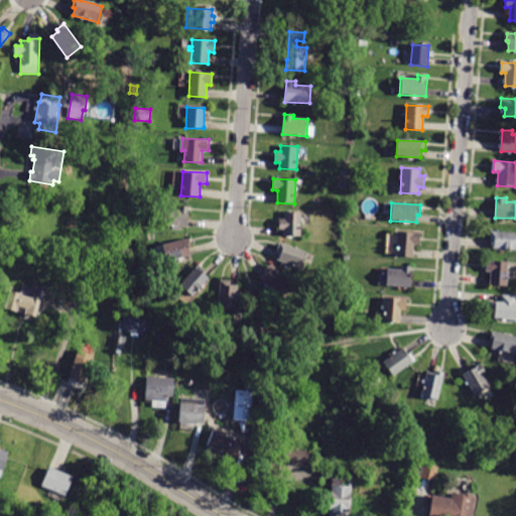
[(189,227),(163,226),(164,208),(179,209),(180,206),(189,206),(189,227)]
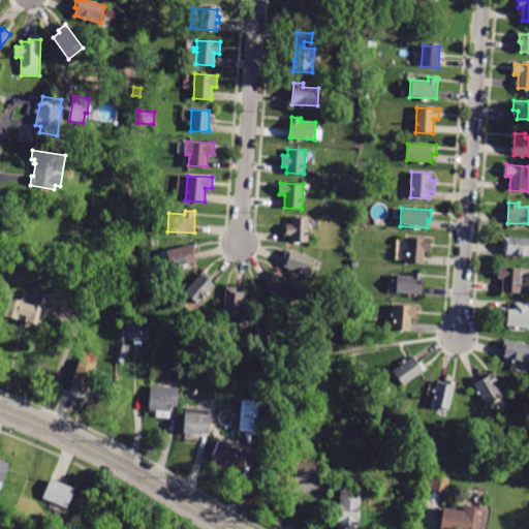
[(286,224),(291,224),(291,218),(309,218),(309,242),(291,242),(291,236),(286,236),(286,224)]
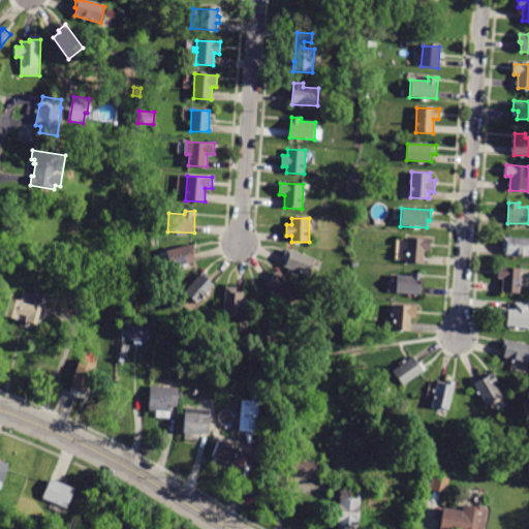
[(502,246),(503,236),(528,238),(528,255),(504,254),(505,246),(502,246)]
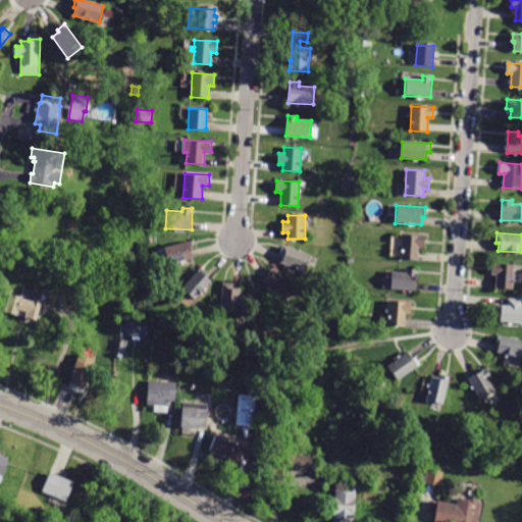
[(402,235),(424,236),(423,248),(418,248),(417,261),(400,260),(402,235)]
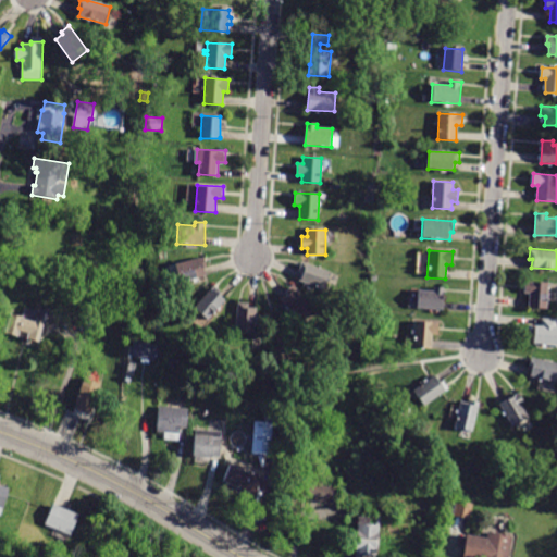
[(169,265),(205,257),(207,267),(202,268),(205,276),(198,277),(199,283),(190,285),(189,281),(173,284),(169,265)]
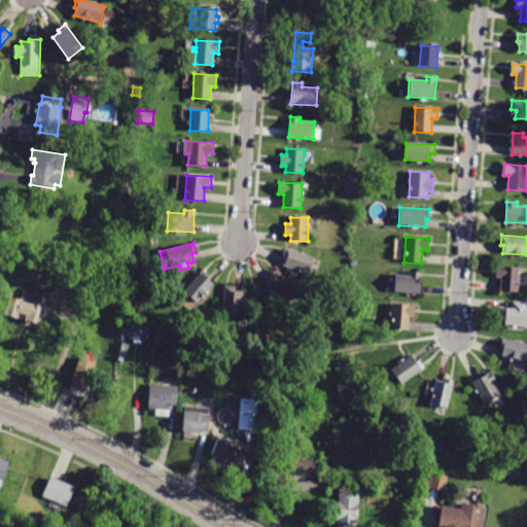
[(312,257),(307,274),(296,271),(295,273),(286,270),(287,268),(282,266),(285,258),(282,257),(286,248),(312,257)]
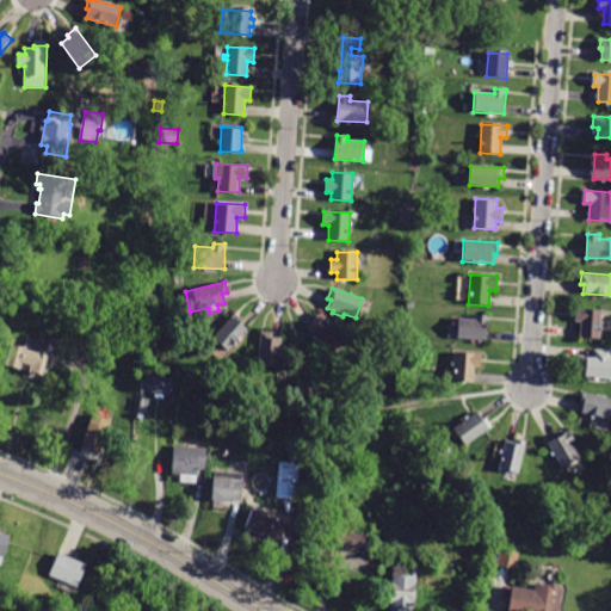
[(602,310),(600,339),(579,338),(580,322),(574,322),(575,308),(602,310)]
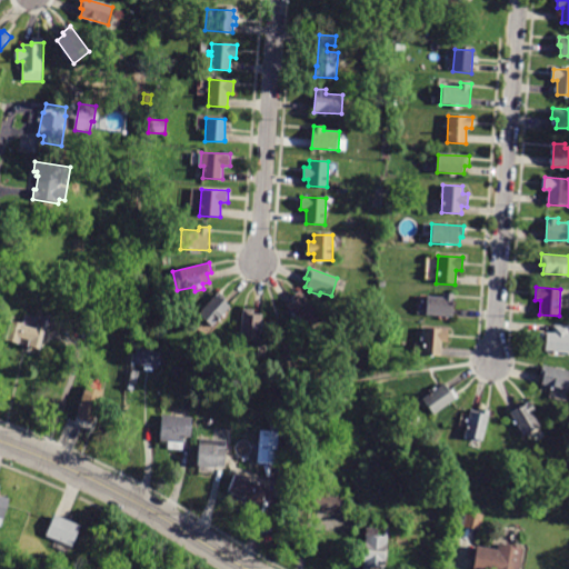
[(231,307),(212,327),(198,315),(218,291),(226,298),(223,300),(231,307)]
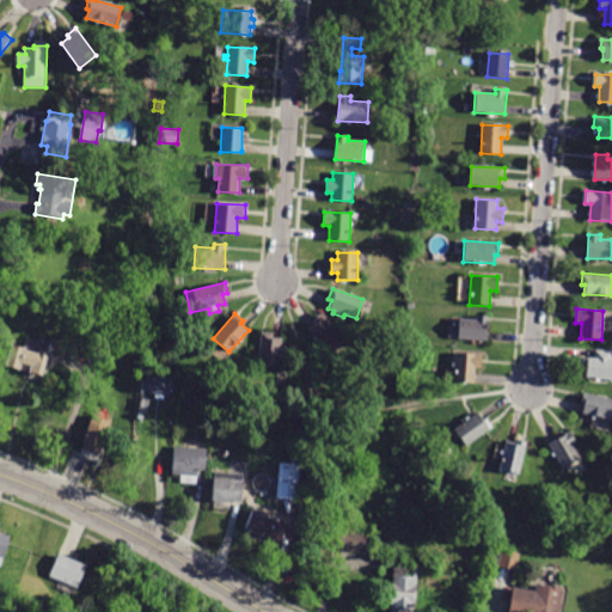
[(328,352),(318,341),(316,342),(312,338),(314,336),(310,330),(316,324),(312,322),(322,313),(343,338),(328,352)]
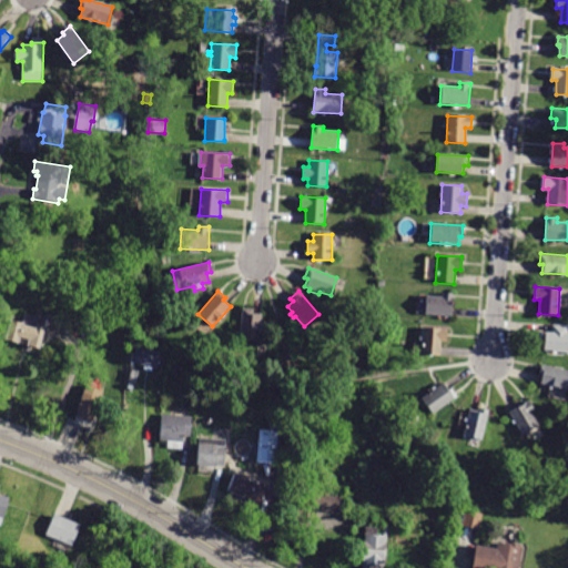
[(452,316),(425,315),(425,306),(417,305),(417,296),(440,297),(442,293),(453,293),(452,316)]
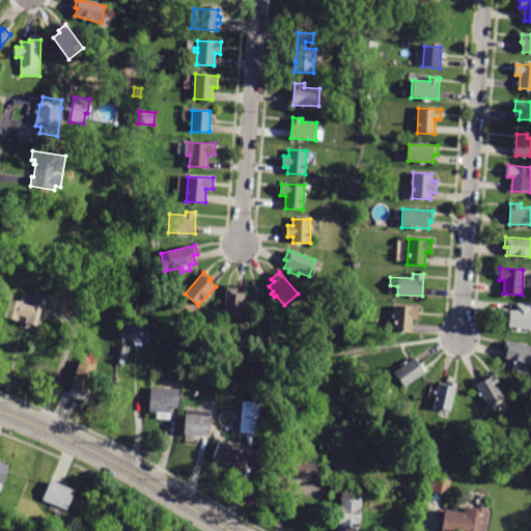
[(242,318),(224,317),(226,288),(235,289),(235,292),(244,294),(243,303),(250,303),(249,310),(243,309),(242,318)]
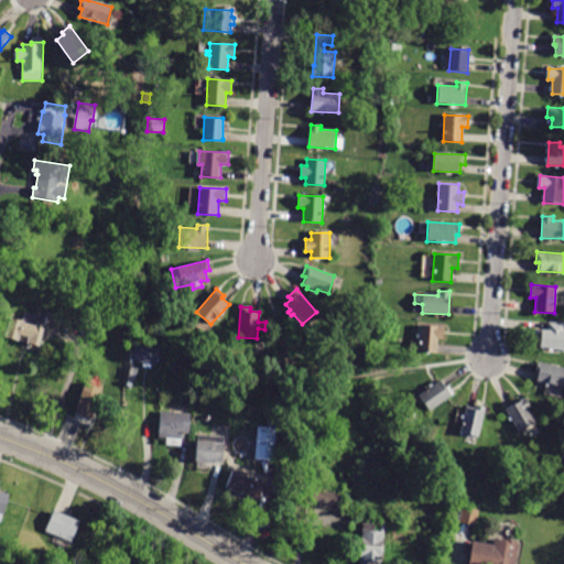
[(57,336),(42,332),(39,346),(6,337),(11,317),(22,321),(24,312),(61,322),(57,336)]
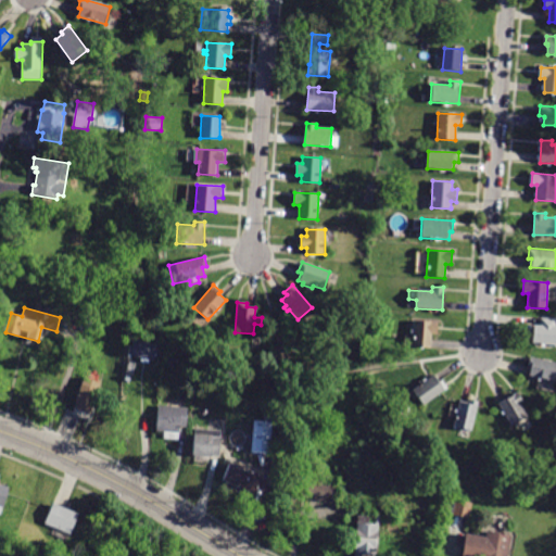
[(540,326),(541,317),(555,318),(555,344),(531,343),(531,336),(529,336),(530,325),(540,326)]
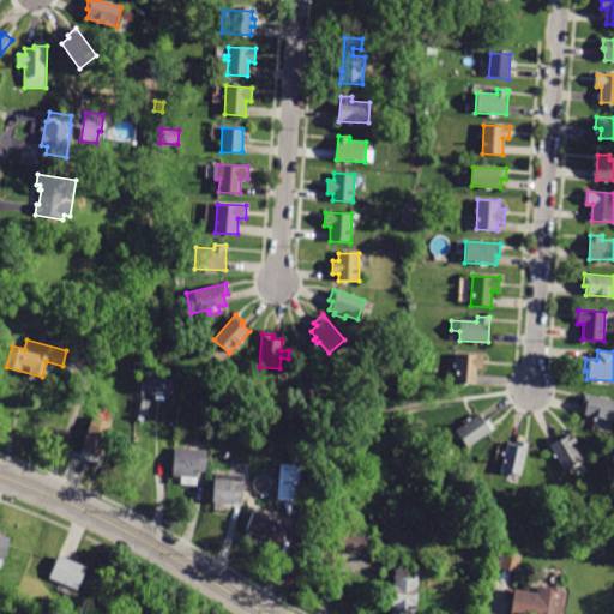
[(477,385),(447,384),(449,372),(457,373),(457,355),(485,356),(483,369),(477,368),(477,385)]
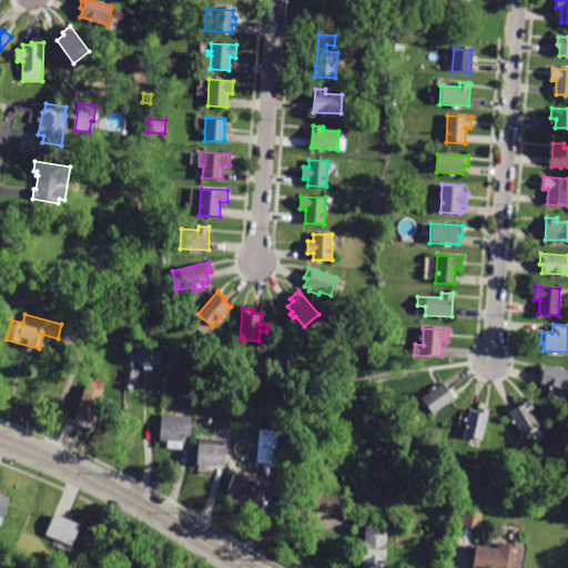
[(366,343),(357,340),(359,331),(369,334),(366,343)]
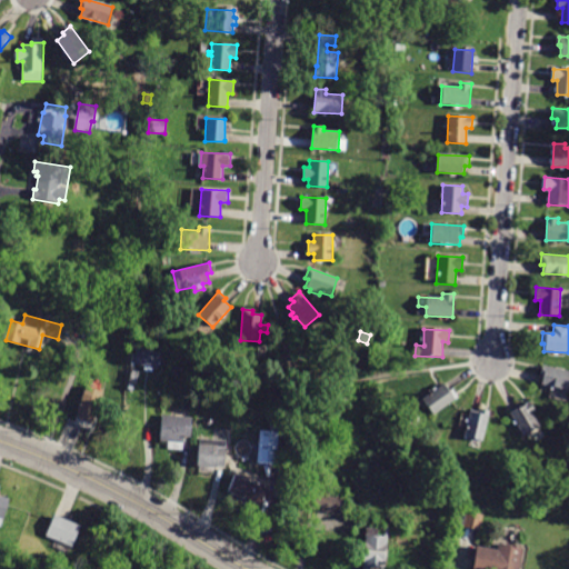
[(158,369),(133,363),(137,349),(161,355),(158,369)]
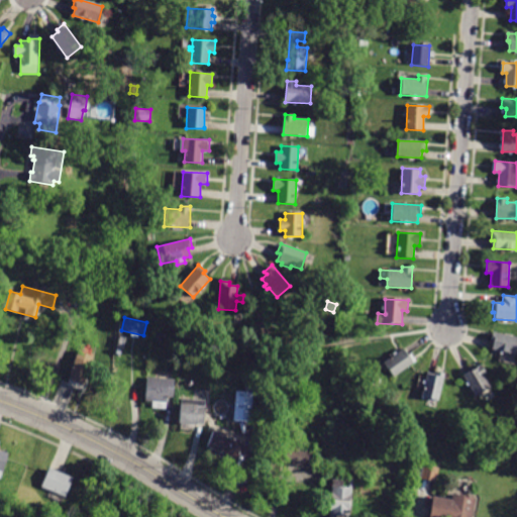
[(492,340),(494,333),(516,337),(516,354),(492,349),(494,341),(492,340)]
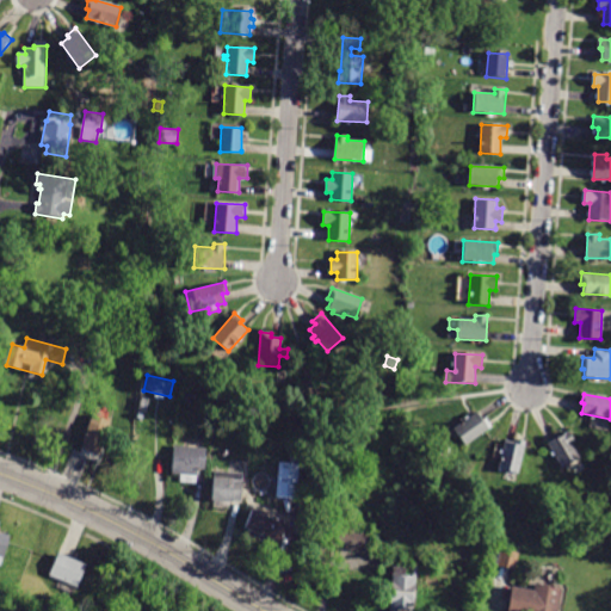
[(464,446),(452,430),(476,413),(481,419),(485,418),(491,427),(464,446)]
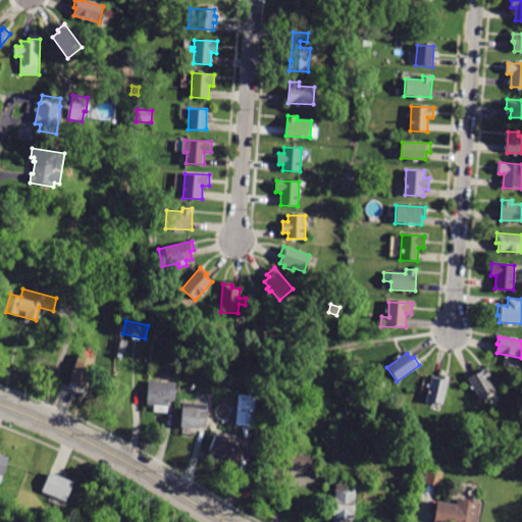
[(69,383),(79,355),(95,360),(86,388),(69,383)]
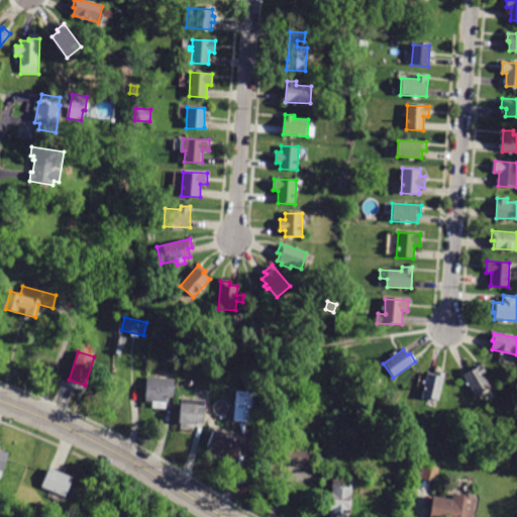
[(475,396),(463,375),(482,365),(487,374),(484,376),(491,388),(475,396)]
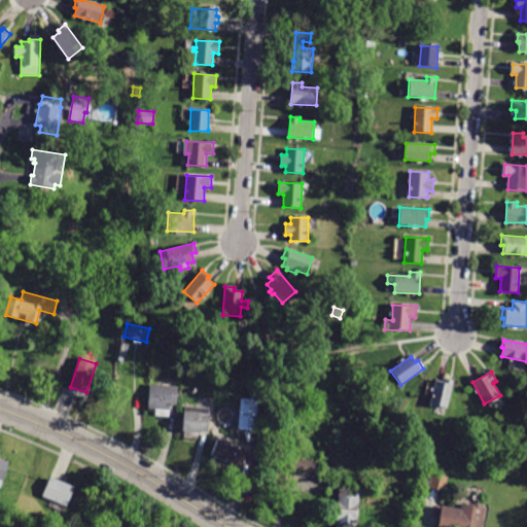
[(447,409),(429,406),(434,381),(442,383),(443,378),(453,380),(447,409)]
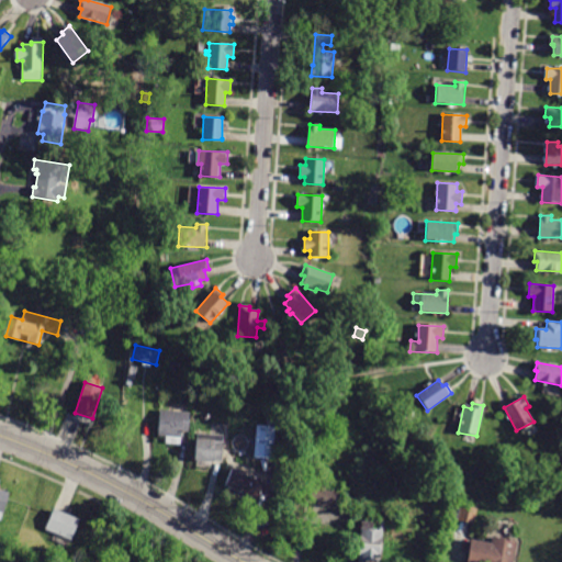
[(166,444),(166,436),(158,436),(159,411),(190,412),(188,445),(166,444)]
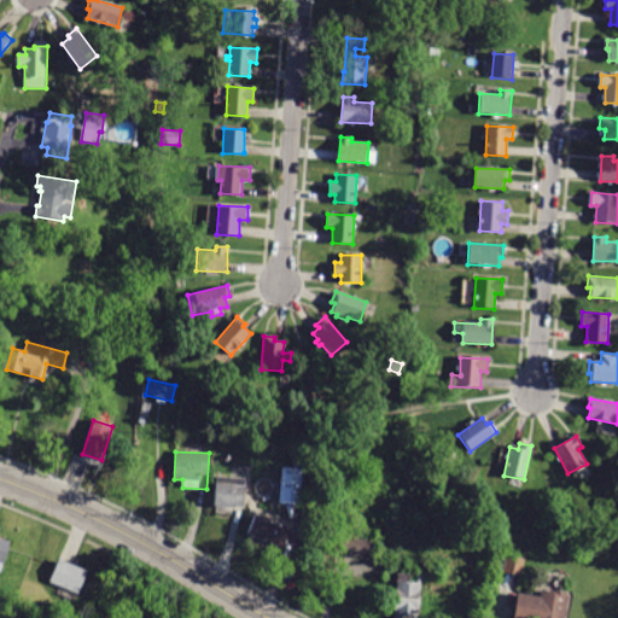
[(304,467),(292,466),(293,458),(305,460),(304,467)]
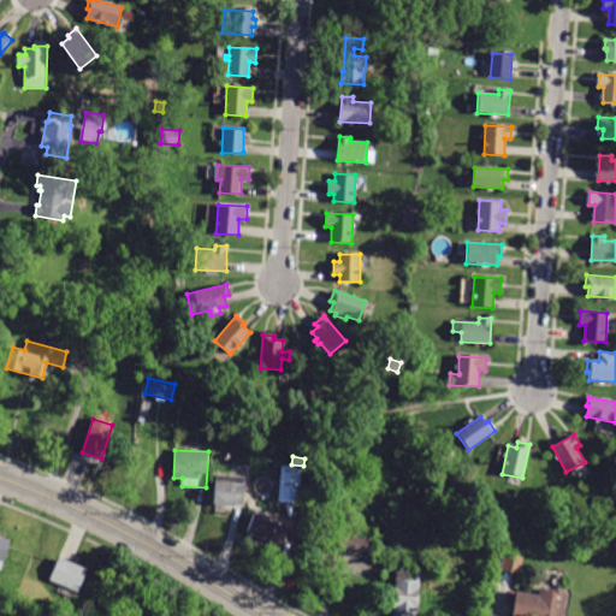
[(297,502),(277,501),(280,466),(301,467),(297,502)]
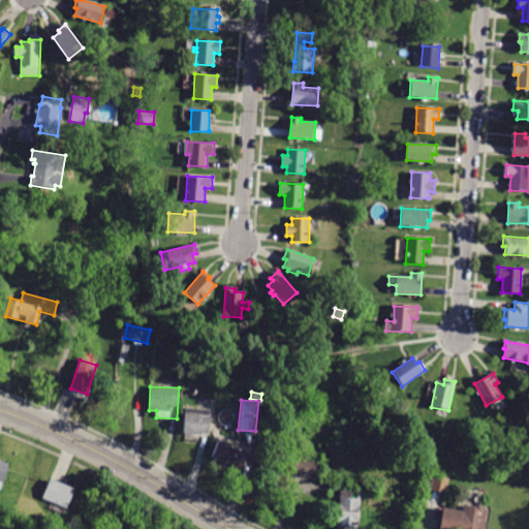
[(209,434),(183,433),(184,413),(186,413),(186,408),(211,409),(209,434)]
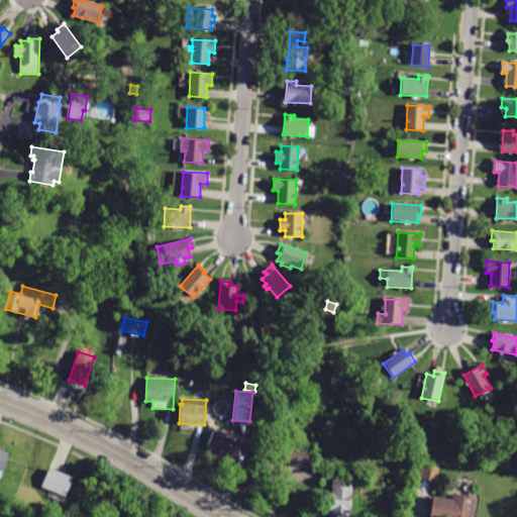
[(242,443),(236,458),(207,447),(213,431),(242,443)]
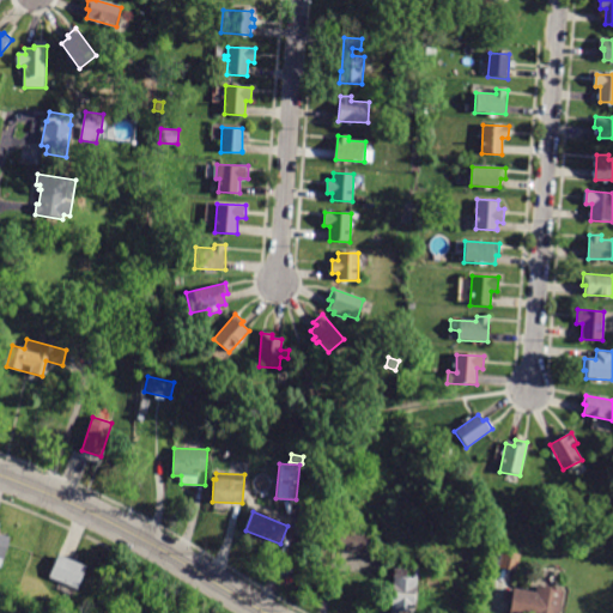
[(371,557),(329,547),(335,525),(376,534),(371,557)]
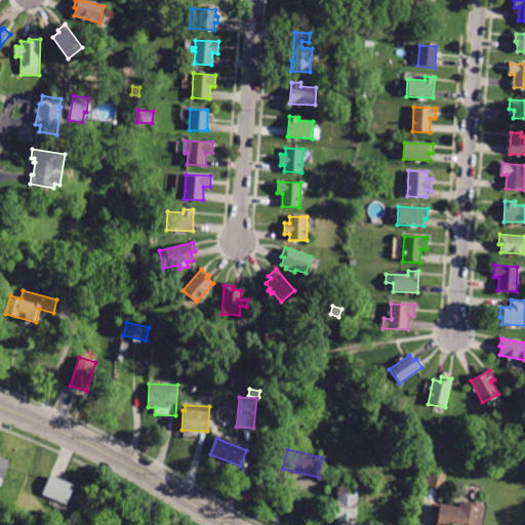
[(0,458),(8,461),(4,480),(2,480),(1,487),(0,486),(0,458)]
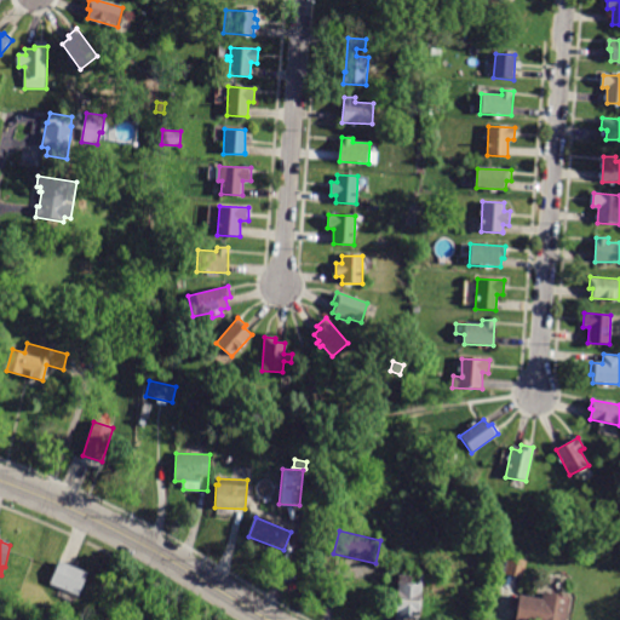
[(494,572),(498,554),(527,561),(522,579),(494,572)]
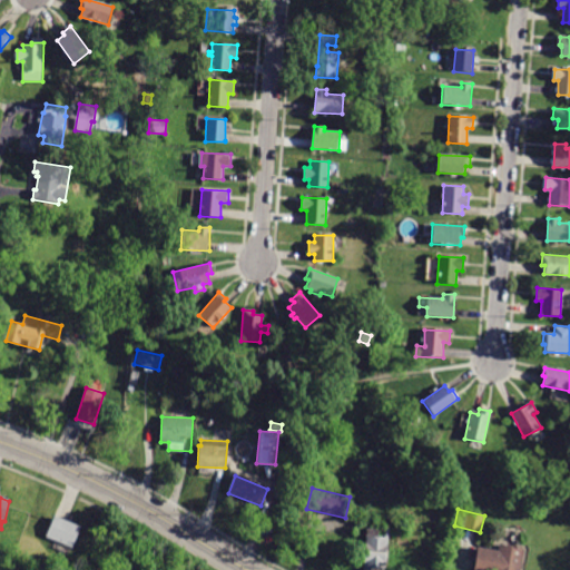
[(80,527),(72,548),(46,538),(55,517),(80,527)]
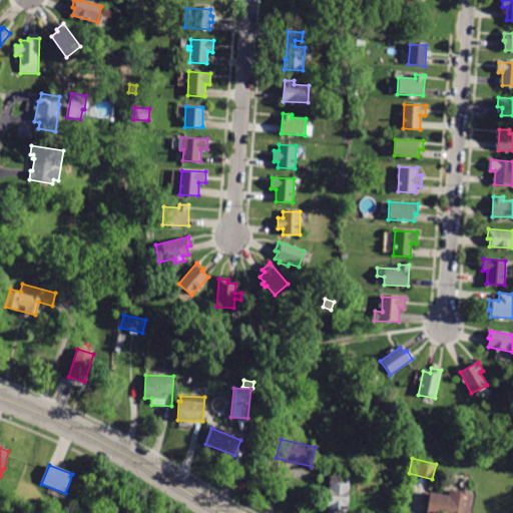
[(326,512),(329,483),(348,485),(345,512),(326,512)]
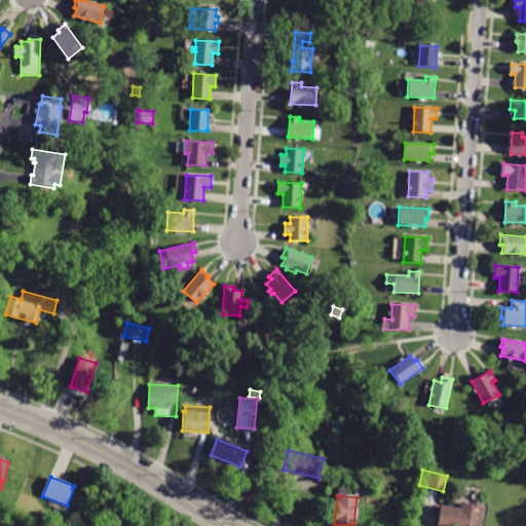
[(479,505),(484,506),(481,525),(437,525),(441,504),(459,508),(460,502),(479,505)]
